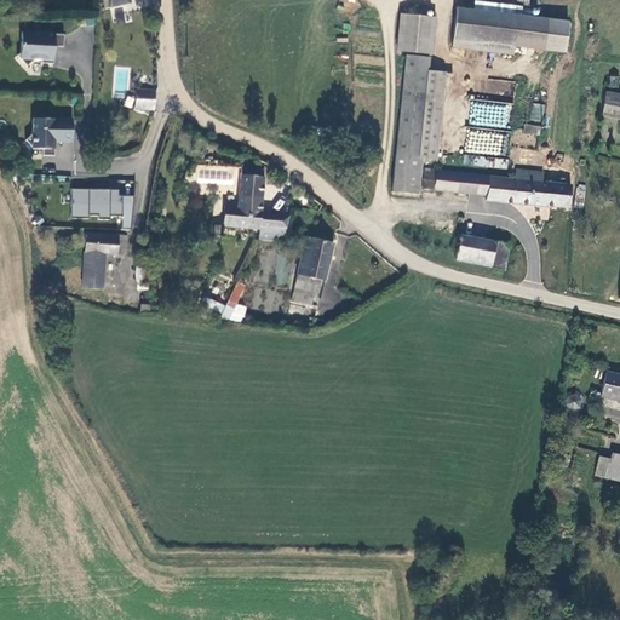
[(511,46),(563,52),(567,22),(454,9),(451,47),(510,55),(511,46)]
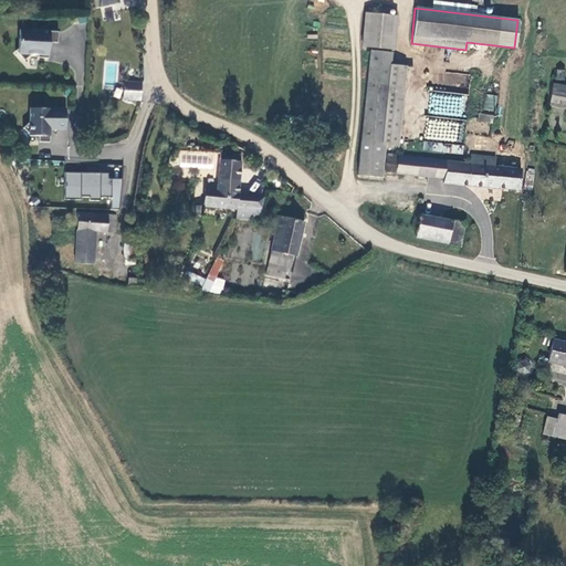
[(396,17),(364,13),(362,46),(392,50),(396,17)]
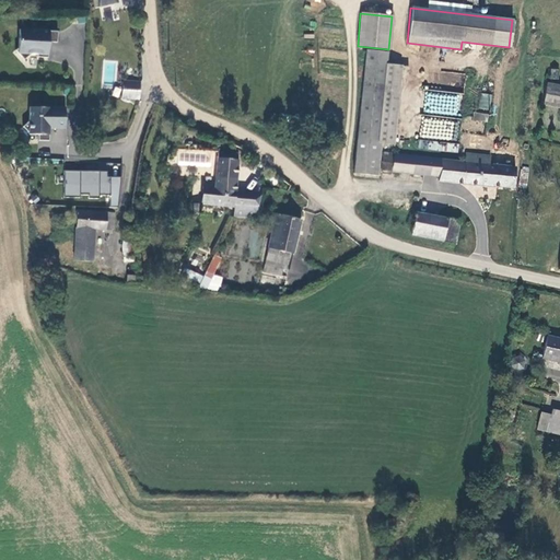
[(46,43),(49,43),(57,44),(58,33),(20,31),(19,48),(15,51),(24,61),(31,55),(37,55),(37,58),(48,59),(48,47),(46,46),(46,43)]
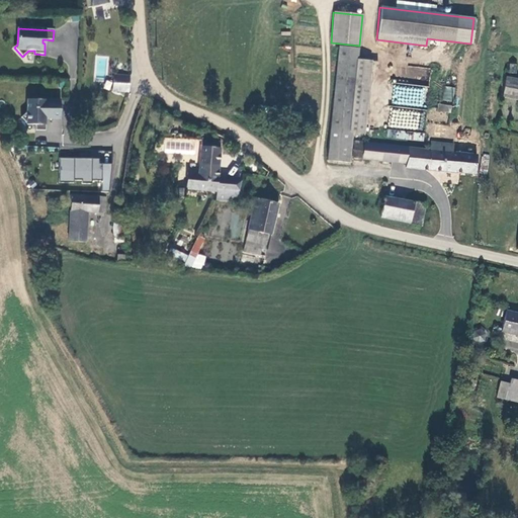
[(338,47),(327,159),(347,162),(351,132),(359,133),(367,62),(356,61),(357,49),(338,47)]
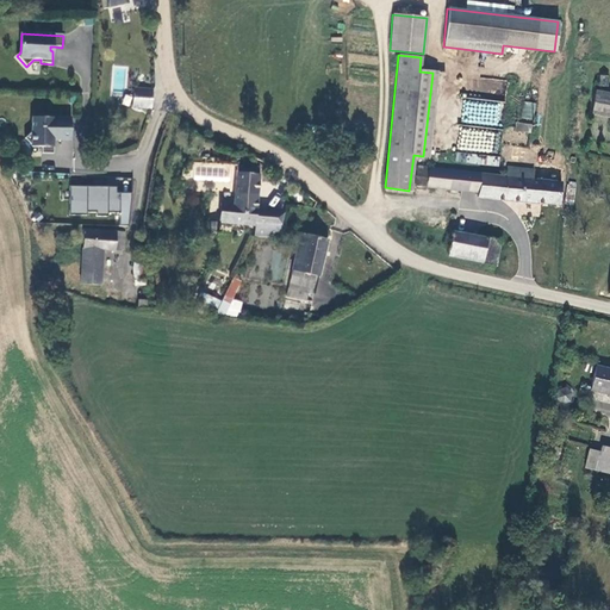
[(154,89),(135,88),(132,107),(151,109),(154,89)]
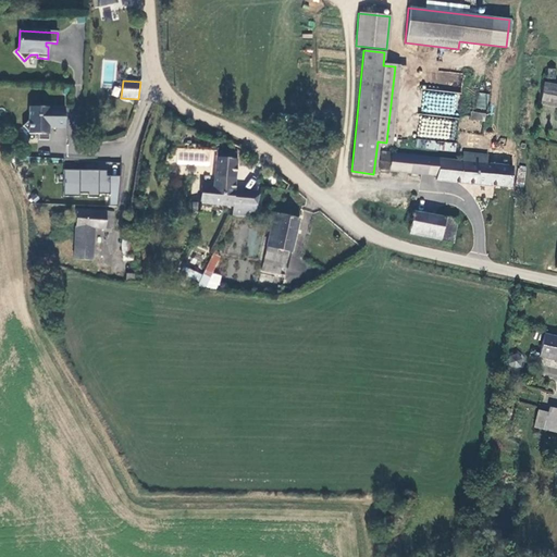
[(556,108),(556,106),(556,84),(543,82),(542,88),(540,104),(556,108)]
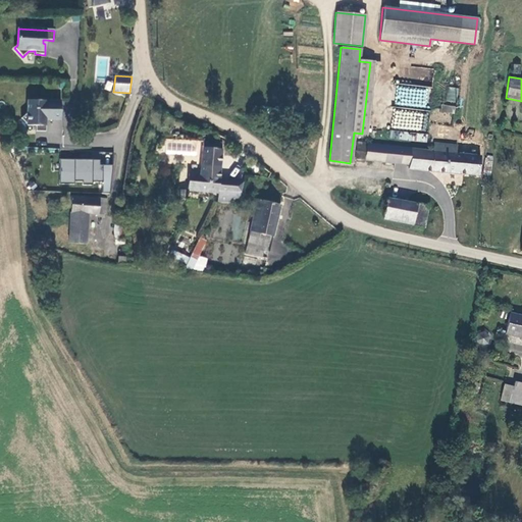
[(446,100),(455,103),(459,89),(449,86),(446,100)]
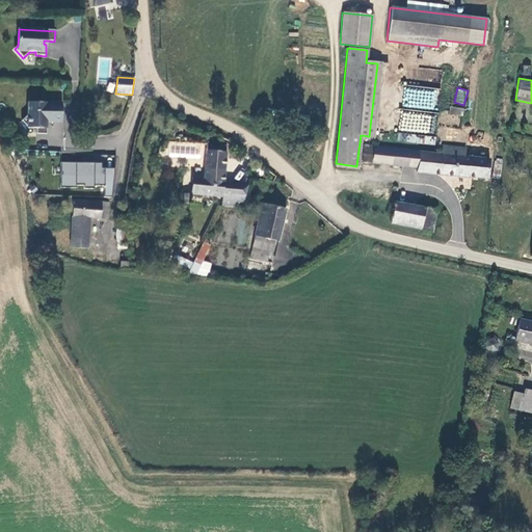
[(62,103),(28,102),(28,115),(22,121),(27,127),(27,128),(36,128),(36,134),(47,134),(47,123),(47,120),(51,120),(51,123),(61,123),(62,103)]
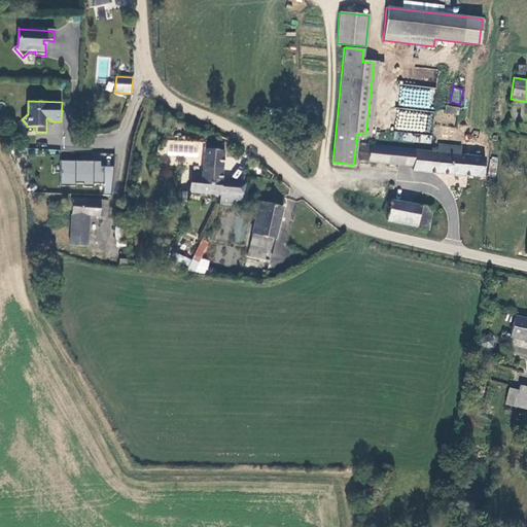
[(456,105),(443,103),(442,110),(455,112),(456,105)]
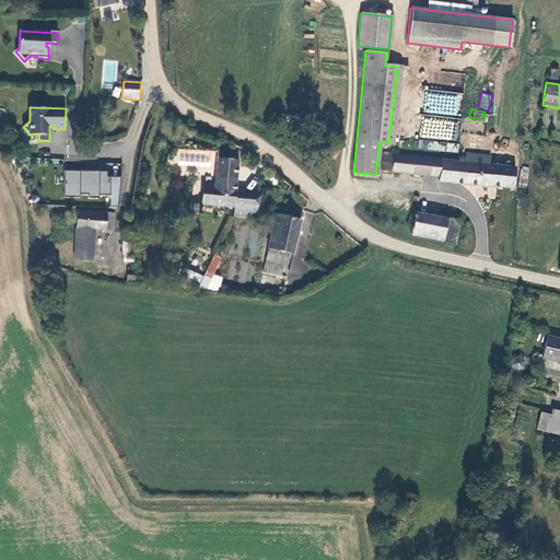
[(178,149),(177,165),(214,166),(216,150),(178,149)]
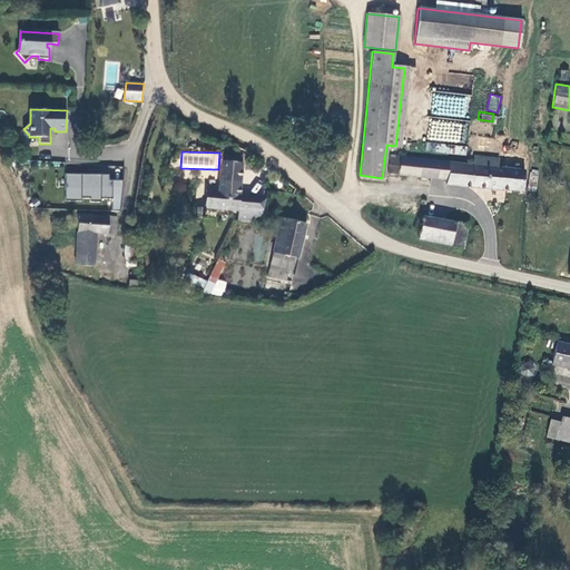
[(445,183),(522,192),(526,170),(498,166),(499,157),(492,156),(475,155),(474,165),(402,155),(399,155),(390,154),(386,172),(431,176),(430,183),(439,184),(441,183),(445,183)]
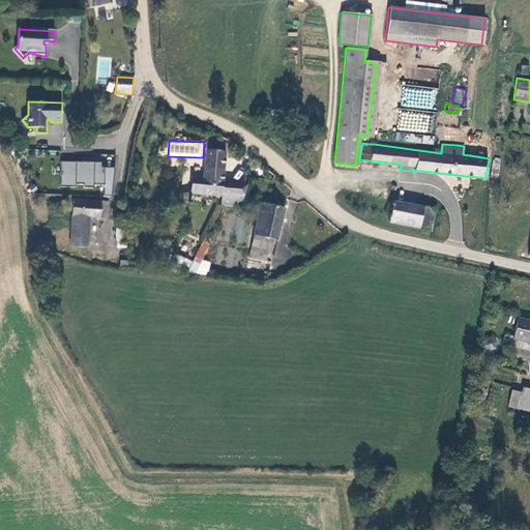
[(225,145),(206,144),(204,177),(203,185),(222,187),(223,183),(225,145)]
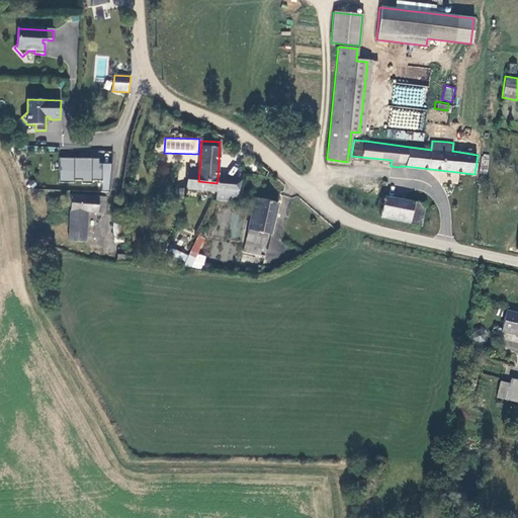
[(98,159),(60,158),(59,183),(73,183),(73,180),(82,180),(82,183),(91,184),(91,180),(101,180),(101,191),(108,191),(111,164),(98,164),(98,159)]
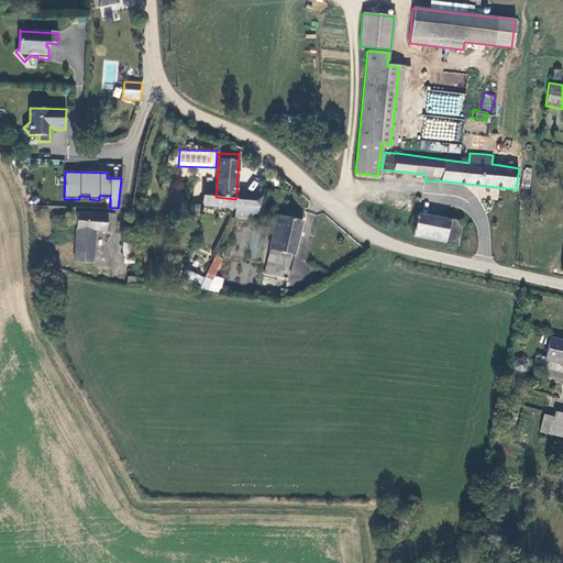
[(216,197),(217,188),(205,187),(202,206),(212,206),(213,197),(216,197)]
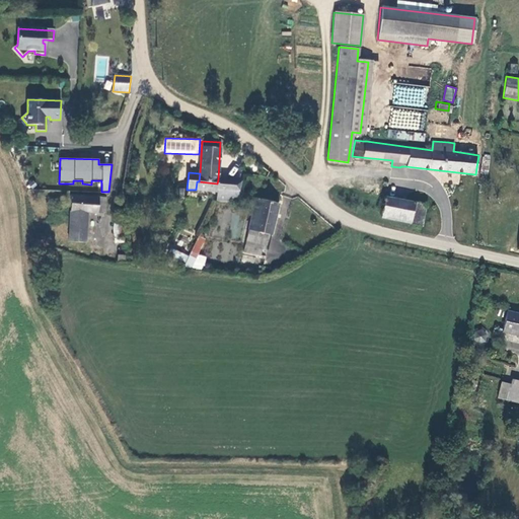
[(229,180),(224,179),(222,183),(217,183),(217,192),(239,194),(242,180),(229,179),(229,180)]
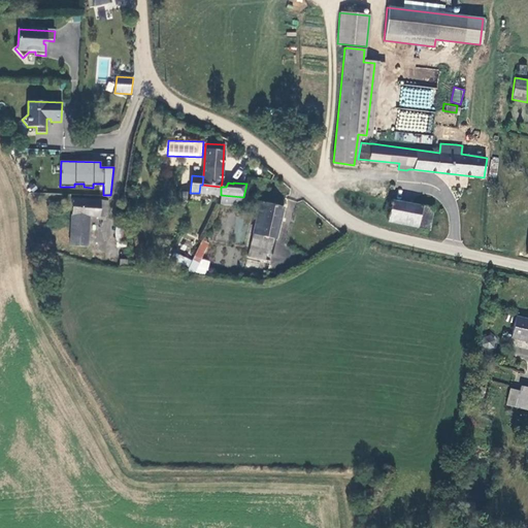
[(221,187),(202,185),(200,185),(199,193),(221,195),(221,187)]
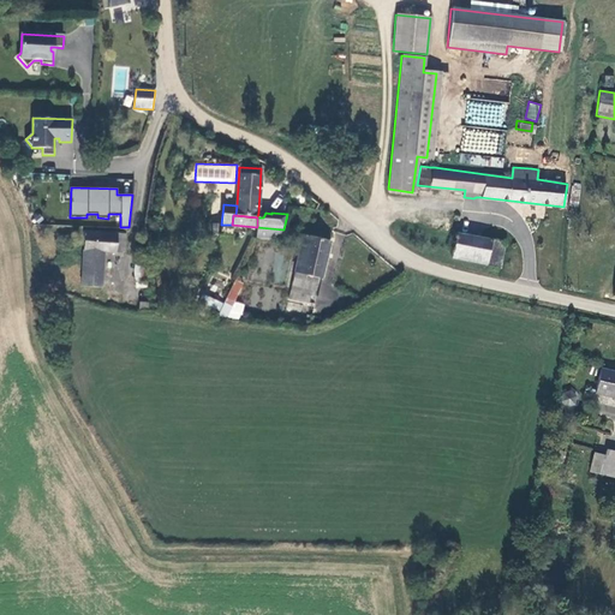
[(84,231),(82,286),(99,287),(100,251),(126,252),(127,232),(84,231)]
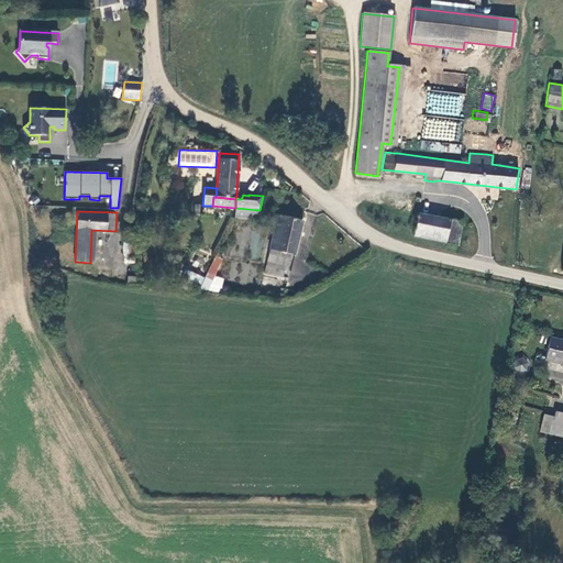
[(276,252),(284,217),(275,214),(273,225),(276,227),(265,272),(286,276),(287,269),(288,269),(293,255),(276,252)]
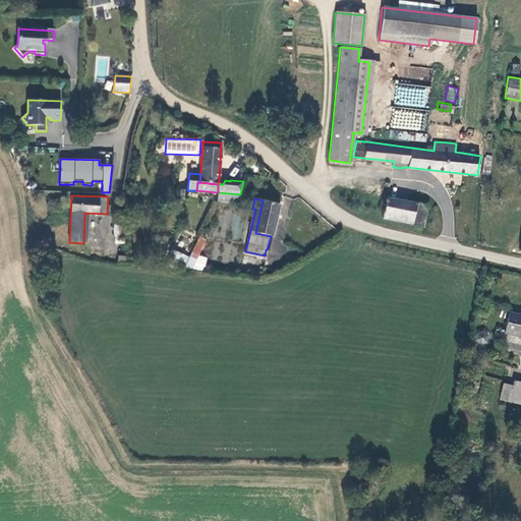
[(411,222),(414,204),(387,198),(383,217),(411,222)]
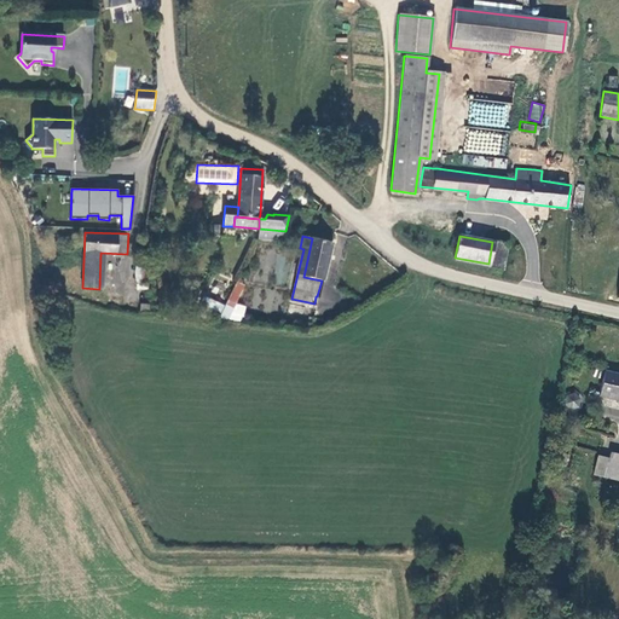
[(324,282),(333,243),(312,238),(304,277),(322,281),(324,282)]
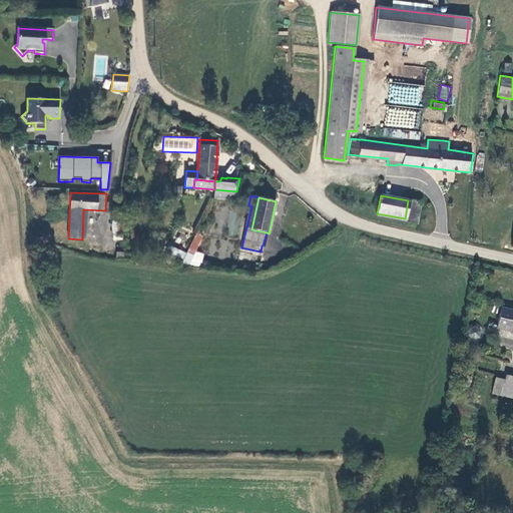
[(421,202),(408,200),(405,218),(417,220),(421,202)]
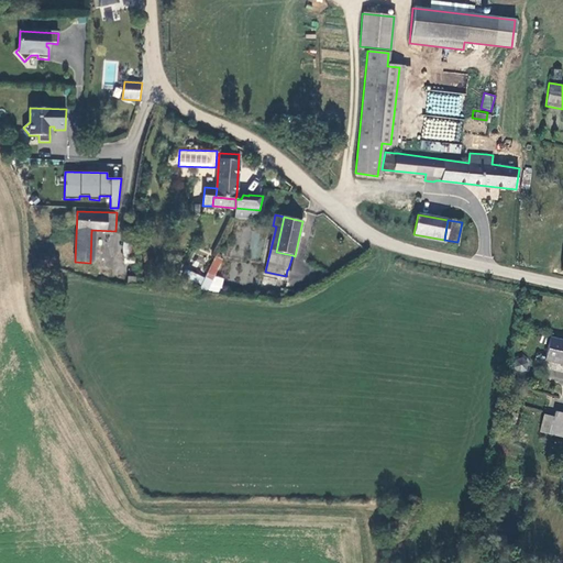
[(222,257),(218,254),(199,293),(222,295),(224,279),(214,278),(223,262),(221,261),(222,257)]
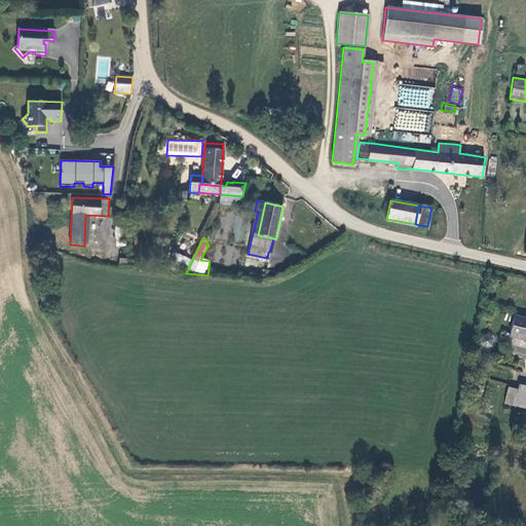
[(184,258),(173,252),(170,257),(181,263),(184,258)]
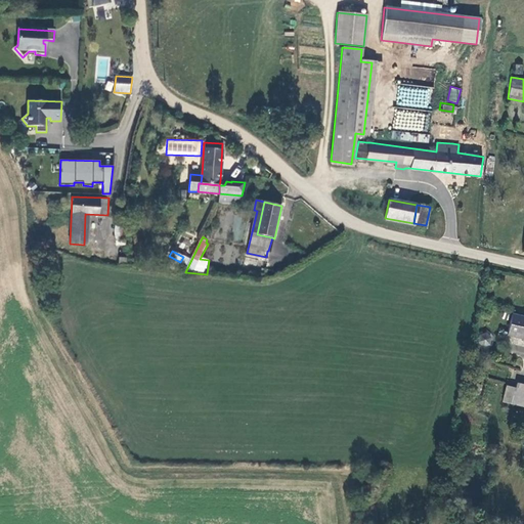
[(523,317),(510,314),(506,333),(523,337),(523,317)]
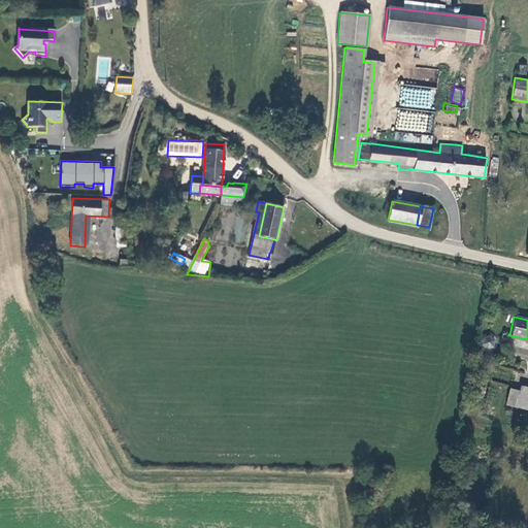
[(501,404),(527,411),(527,390),(517,387),(516,392),(505,389),(501,404)]
